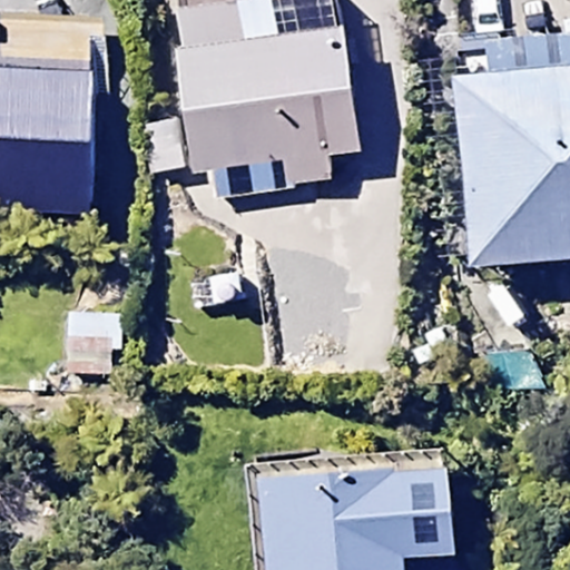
[(354,145),(341,29),(247,40),(242,0),(167,0),(180,117),(126,124),(130,170),(354,145)]
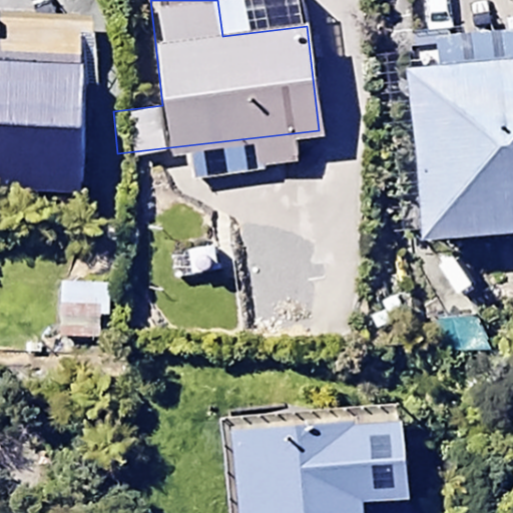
[(85,51),(0,45),(0,184),(76,190),(85,51)]
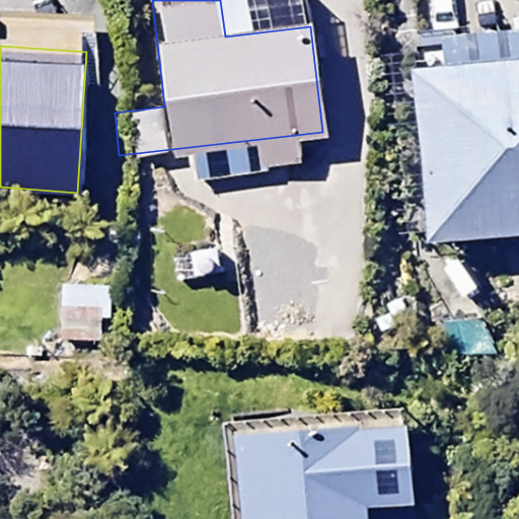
[(518,60),(412,69),(426,243),(518,235),(518,60)]
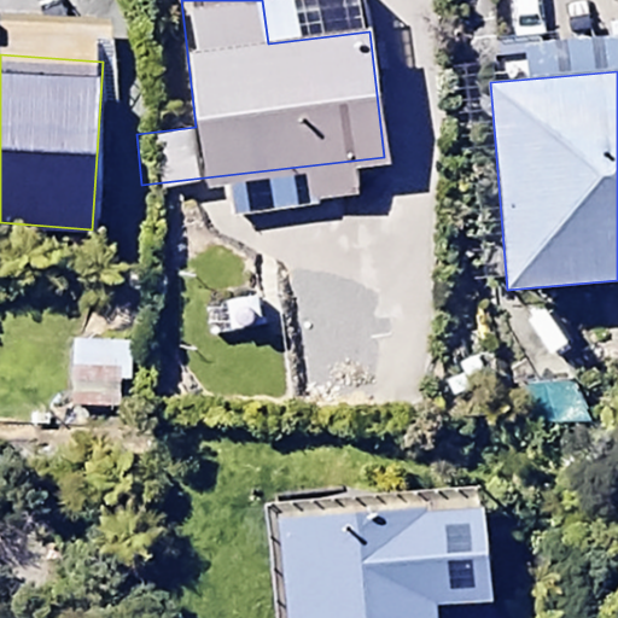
[(129,343),(79,340),(75,395),(126,397),(129,343)]
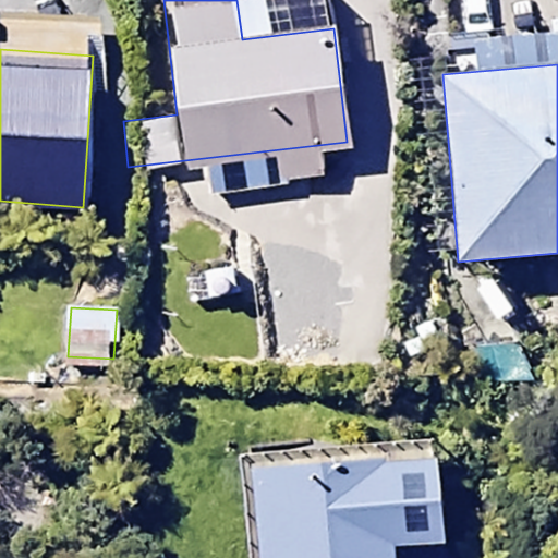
[(436,533),(428,446),(250,461),(257,557),(391,557),(390,537),(436,533)]
